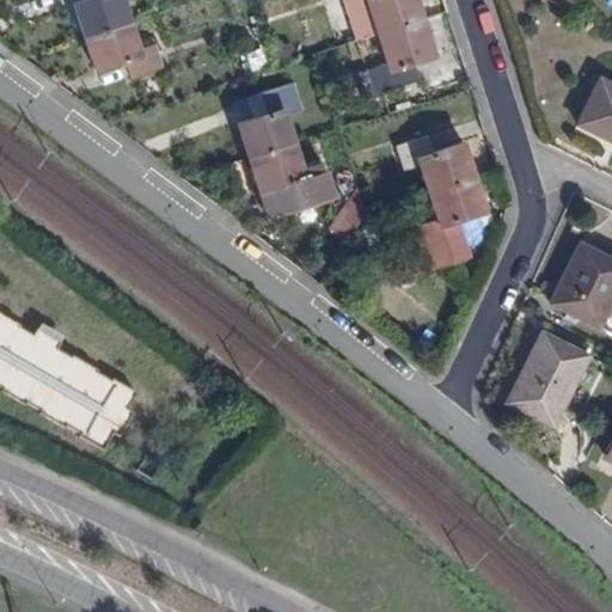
[(85,36),(129,22),(122,0),(85,0),(75,4),(85,36)]
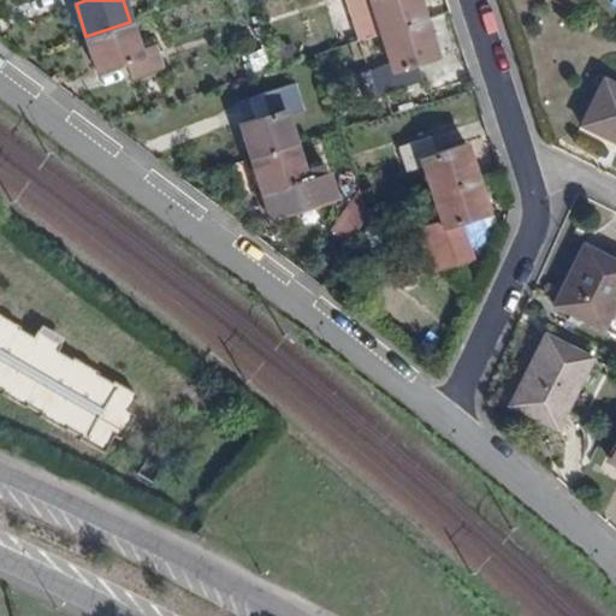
[(369,3),(380,34),(426,19),(419,0),(350,0),(354,9),(369,3)]
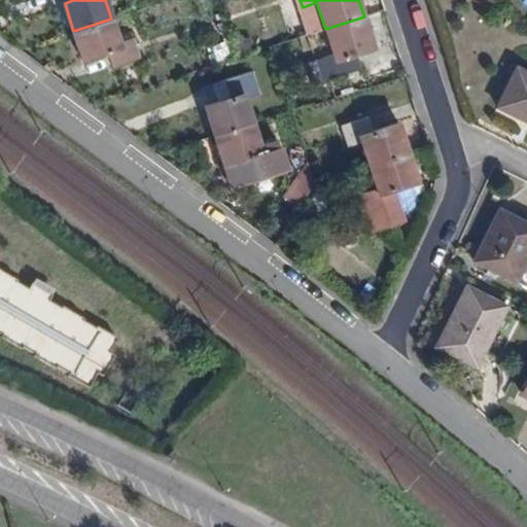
[(343,58),(374,48),(364,16),(325,29),(332,55),(305,63),(311,83),(347,72),(343,58)]
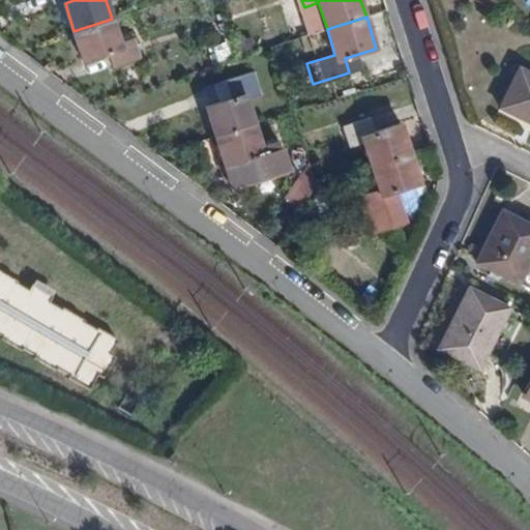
[(112,67),(141,59),(135,37),(120,41),(112,19),(74,31),(82,60),(108,53),(112,67)]
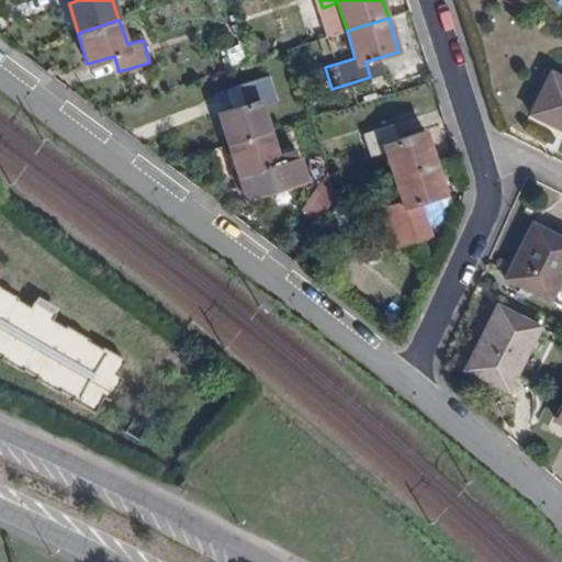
[(270,38),(249,42),(250,57),(272,55),(270,38)]
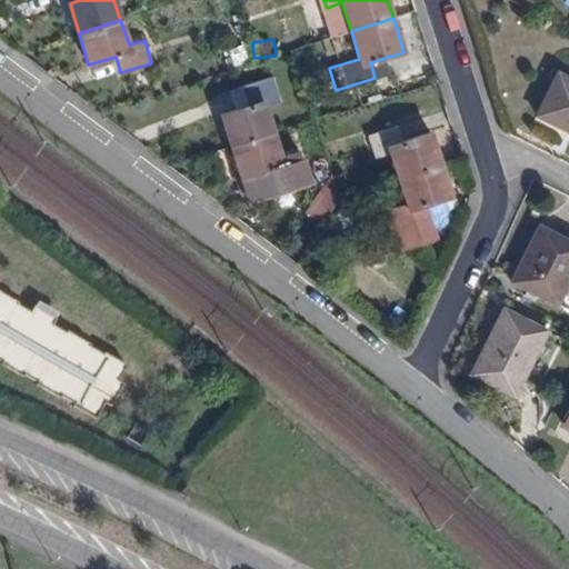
[(561,123),(568,127),(568,78),(558,73),(537,115),(560,127),(561,123)]
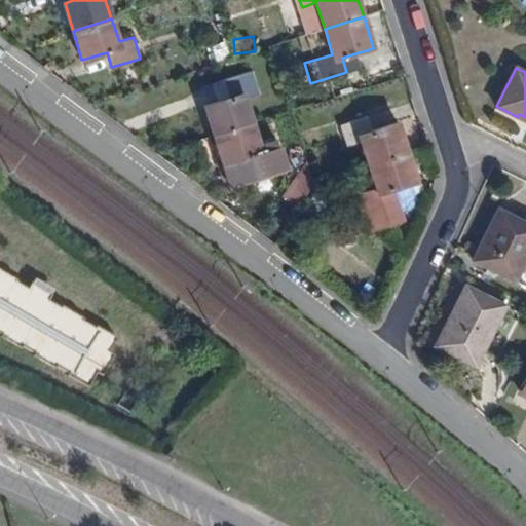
[(214,137),(253,124),(245,99),(258,95),(251,71),(223,80),(229,98),(204,106),(214,137)]
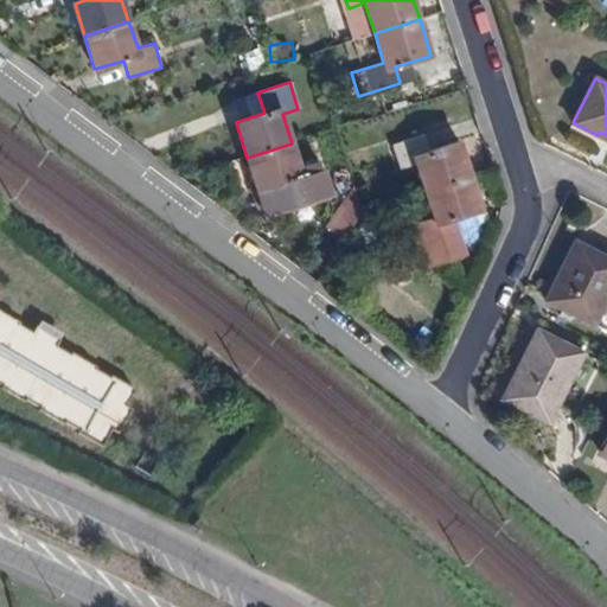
[(426,192),(470,178),(459,142),(426,152),(421,135),(393,145),(400,168),(416,163),(426,192)]
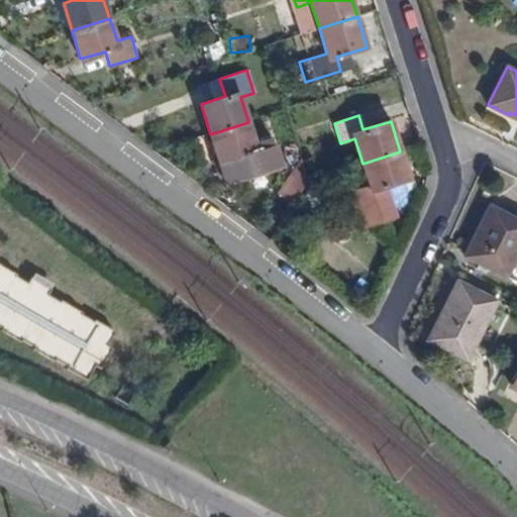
[(269,139),(255,143),(248,122),(210,134),(225,181),(277,166),(269,139)]
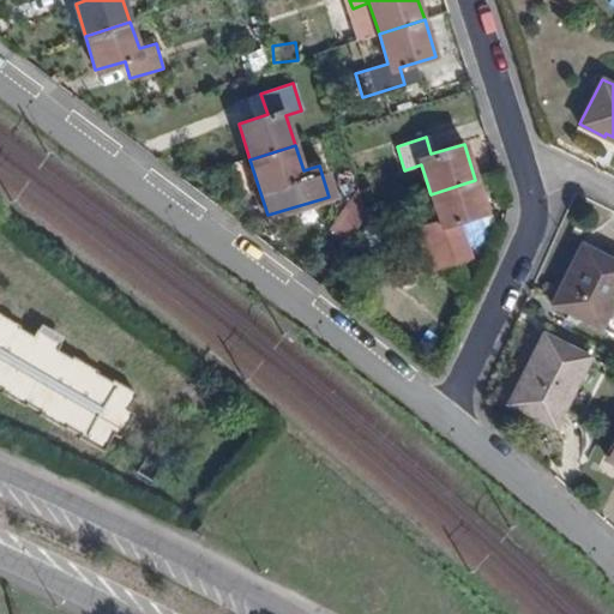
[(456,221),(485,212),(475,180),(431,194),(439,220),(414,228),(421,251),(461,239),(456,221)]
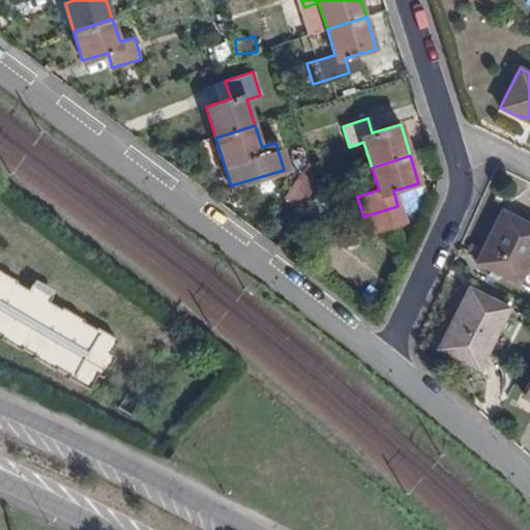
[(310,164),(286,197),(303,210),(327,177),(310,164)]
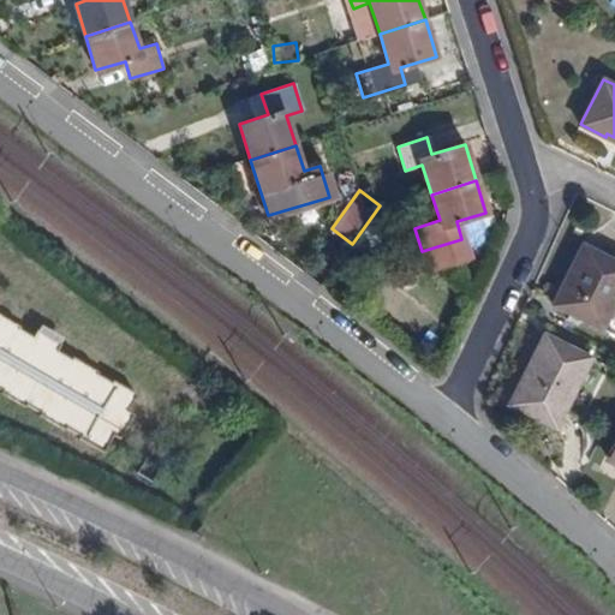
[(428,272),(469,260),(461,239),(422,251),(428,272)]
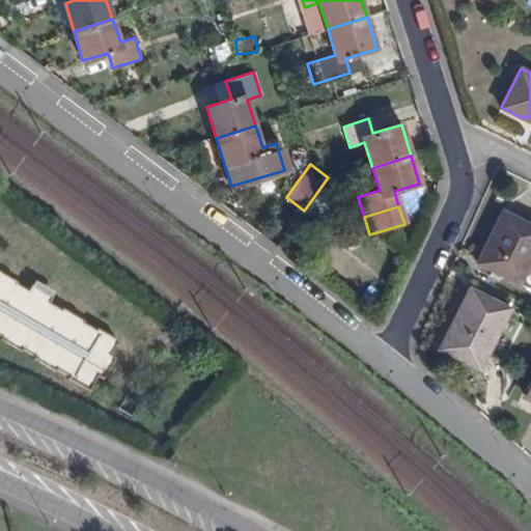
[(477,261),(519,282),(530,257),(530,225),(503,212),(477,261)]
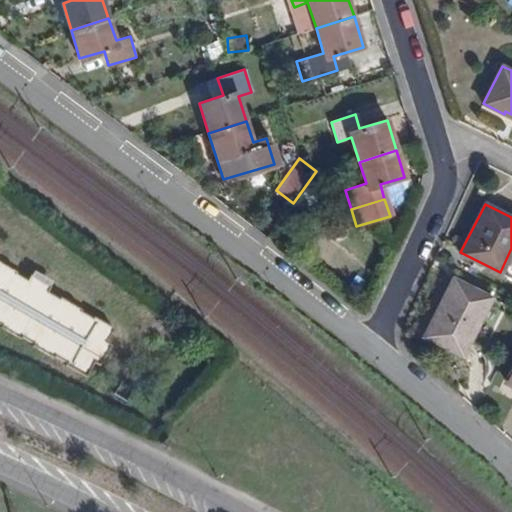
[(105,343),(113,329),(49,292),(52,286),(30,274),(28,280),(0,262),(0,327),(85,377),(94,363),(100,366),(111,346),(105,343)]
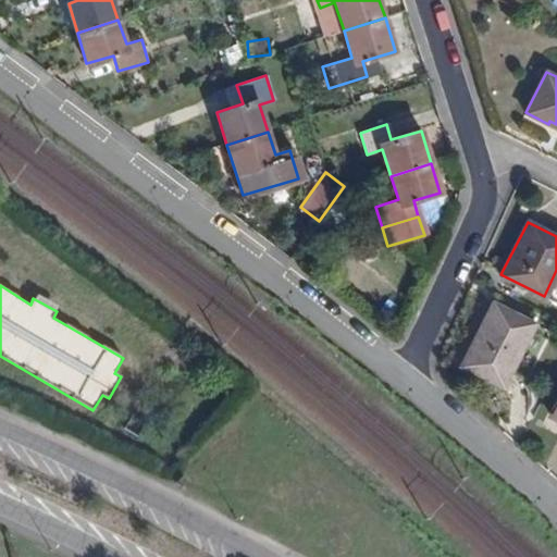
[(461,366),(503,385),(533,324),(491,304),(461,366)]
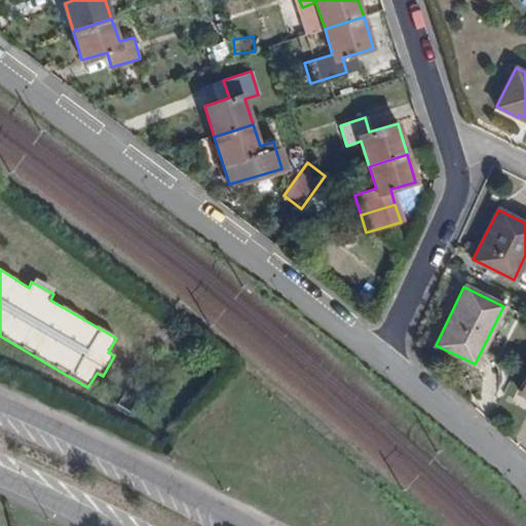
All buildings are outlined.
